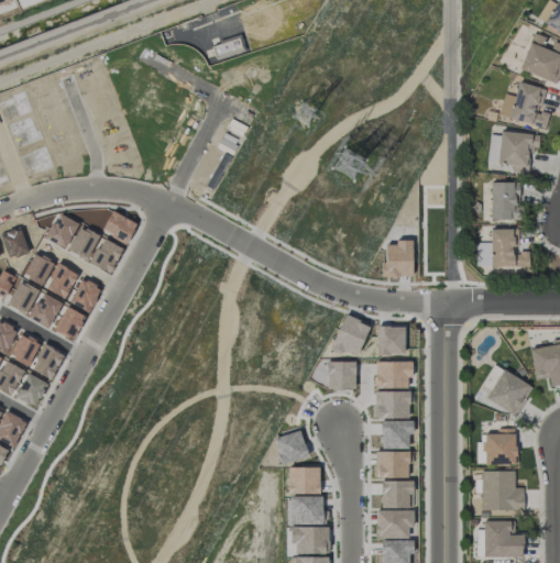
[(559,0),(546,24),(559,31),(559,0)]
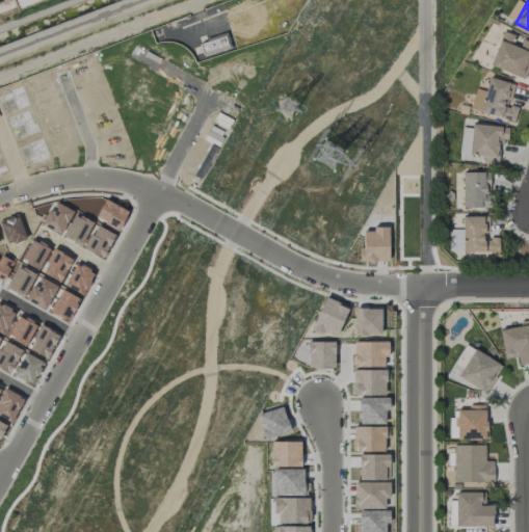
[(493,67),(527,77),(528,73),(528,40),(521,38),(522,36),(504,31),(493,67)]
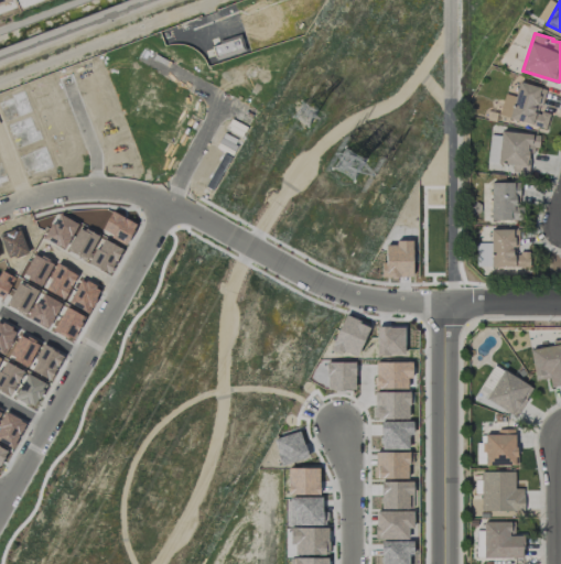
[(552,114),(542,110),(549,89),(520,82),(510,118),(548,129),(552,114)]
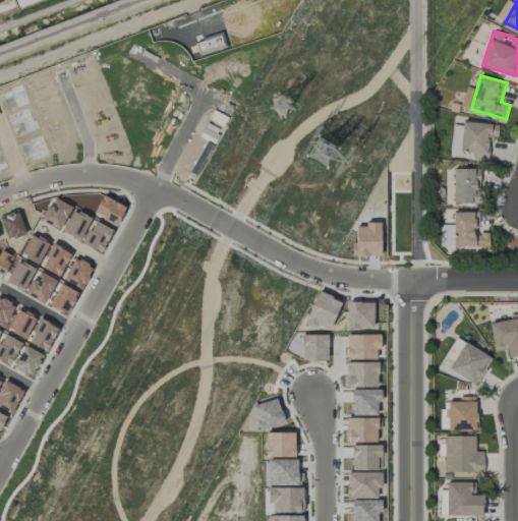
[(500,125),(465,120),(461,151),(476,153),(475,158),(490,159),(492,140),(498,141),(500,125)]
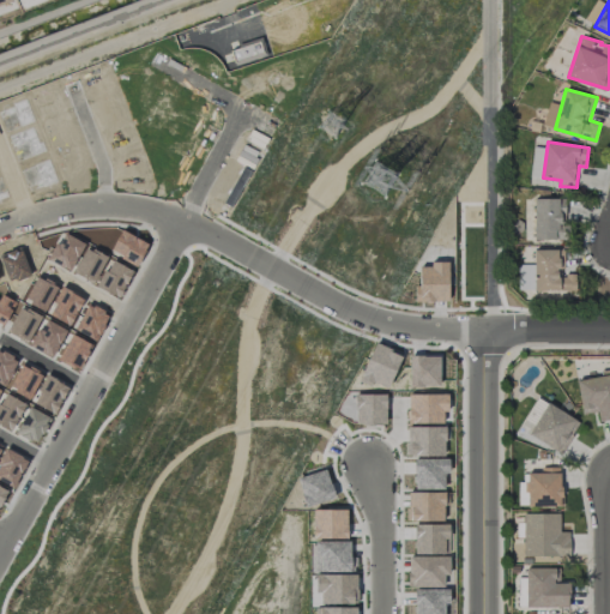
[(536,290),(578,290),(578,275),(561,275),(561,250),(537,250),(536,290)]
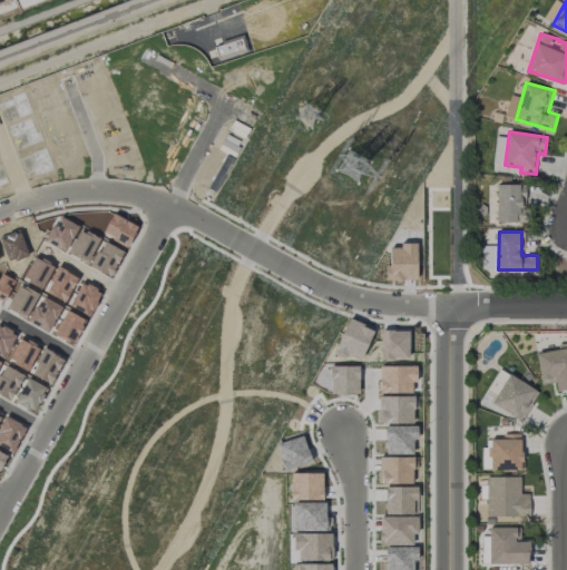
[(566,347),(538,353),(544,384),(557,382),(558,391),(566,389),(566,347)]
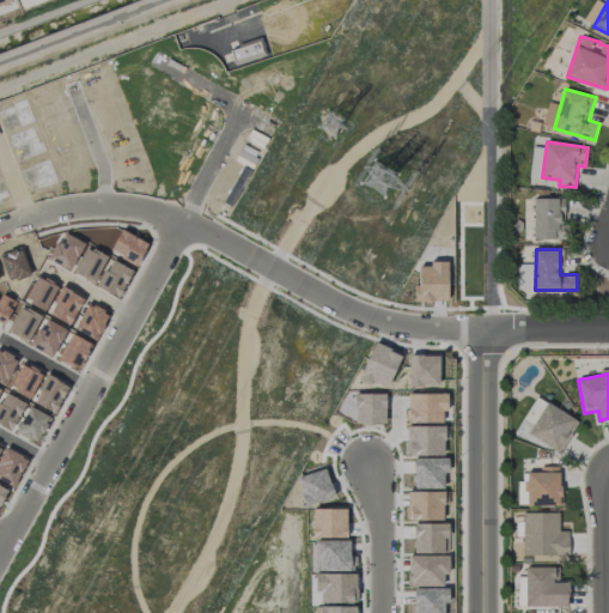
[(562,453),(582,422),(540,396),(517,432),(527,437),(529,434),(562,453)]
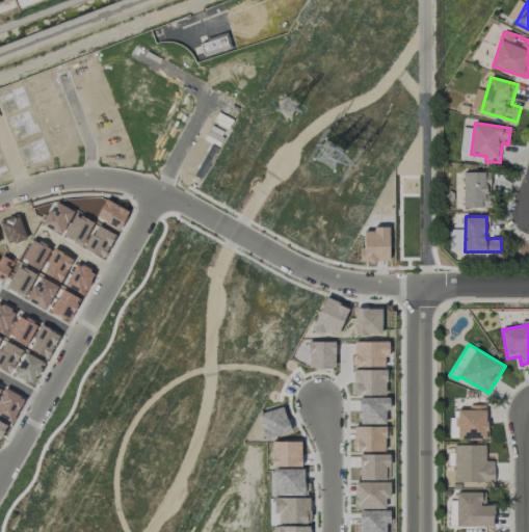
[(488,404),(471,405),(471,409),(458,409),(458,439),(488,439),(488,404)]
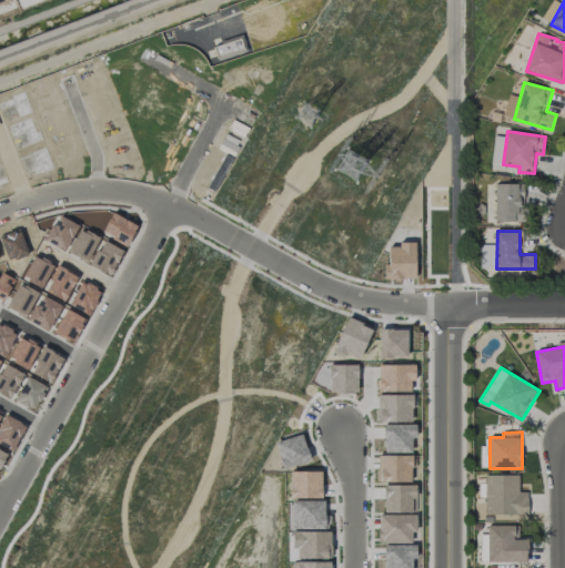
[(531,514),(530,492),(522,492),(521,475),(486,475),(487,515),(531,514)]
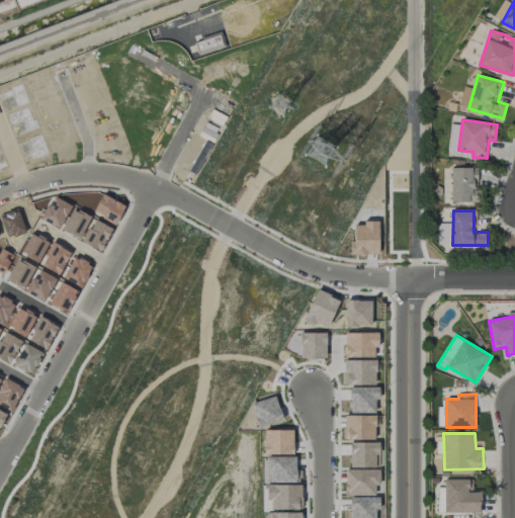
[(470,480),(446,479),(445,512),(482,512),(482,492),(470,492),(470,480)]
